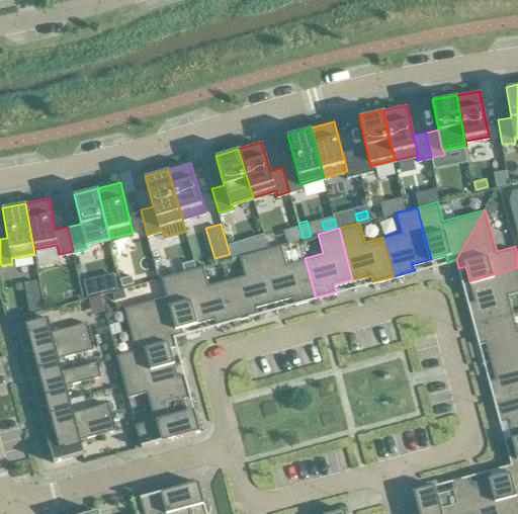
[(266,245),(264,238),(252,241),(254,249),(266,245)]
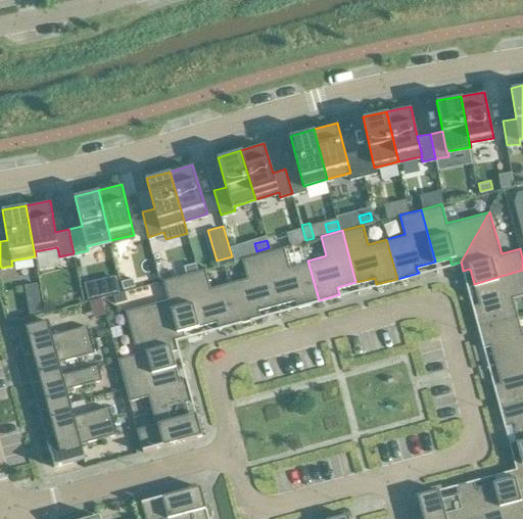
[(319,300),(307,261),(289,266),(284,246),(263,251),(277,303),(295,298),(297,305),(319,300)]
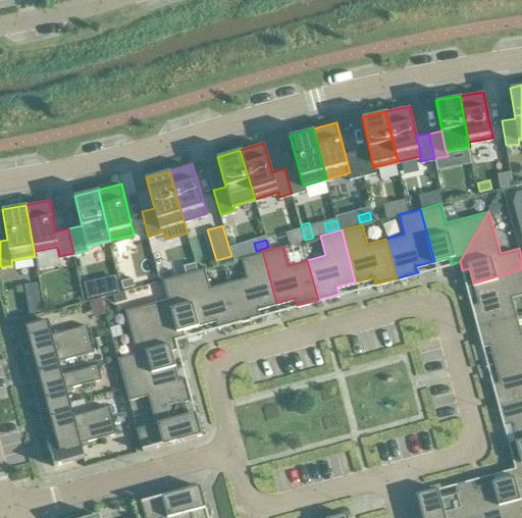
[(276,303),(262,251),(242,257),(247,276),(228,280),(239,321),(260,315),(260,314),(259,314),(258,308),(276,303)]
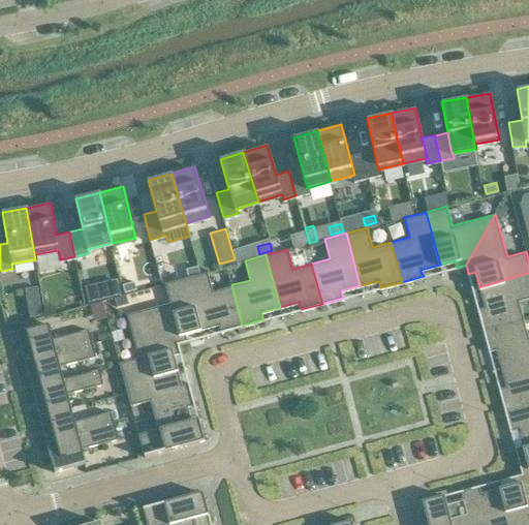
[(199,272),(197,264),(186,268),(188,275),(199,272)]
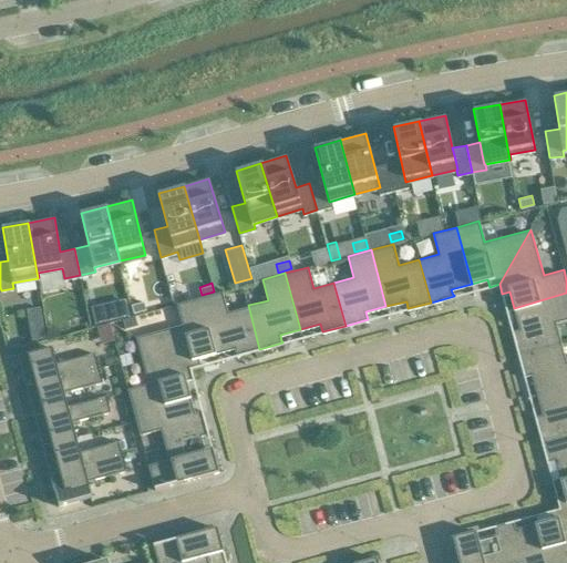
[(259,349),(248,305),(228,310),(223,290),(214,292),(202,295),(199,296),(215,352),(235,347),(237,355),(259,349)]
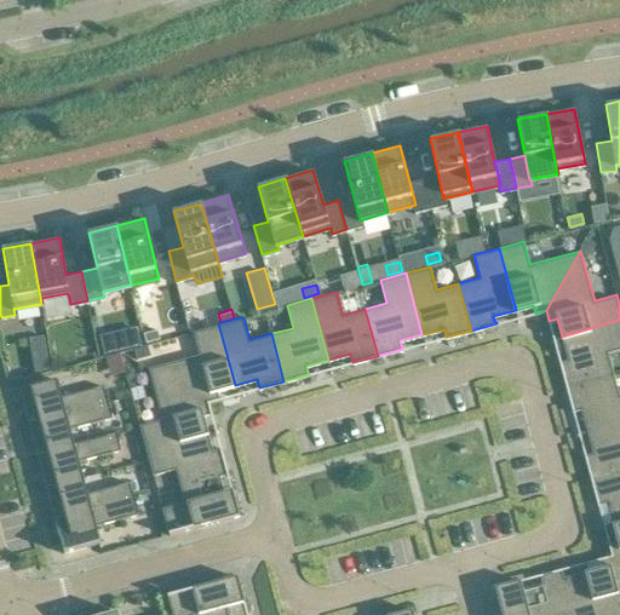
[(608,351),(619,346),(619,320),(562,337),(568,358),(560,361),(566,385),(614,373),(608,351)]
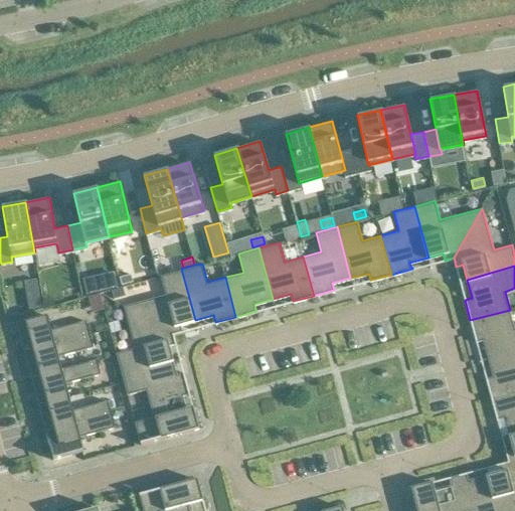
[(195,320),(181,269),(160,275),(166,293),(124,305),(174,333),(183,331),(183,330),(182,330),(180,324),(195,320)]
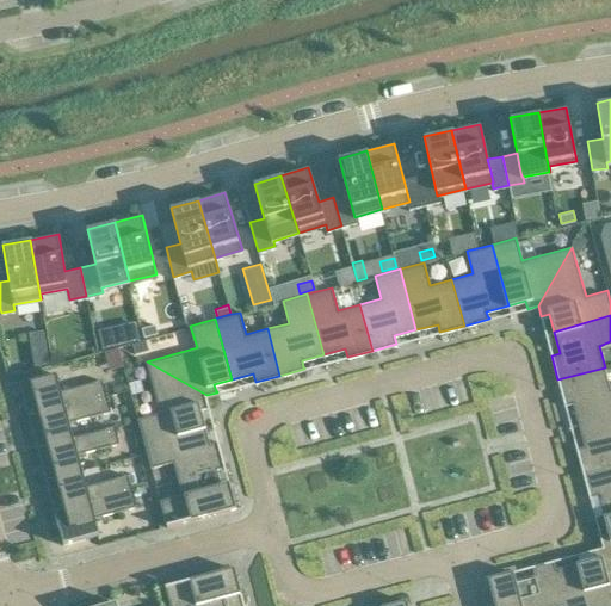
[(136,321),(122,325),(125,340),(140,336),(136,321)]
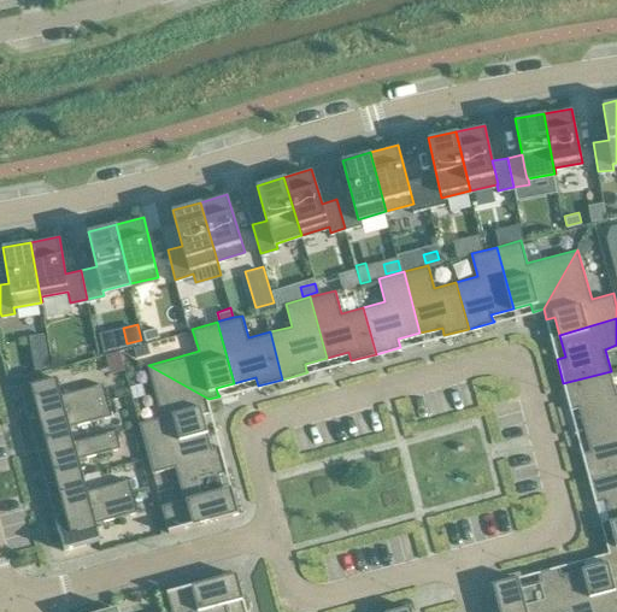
[(159,335),(157,325),(142,330),(146,339),(159,335)]
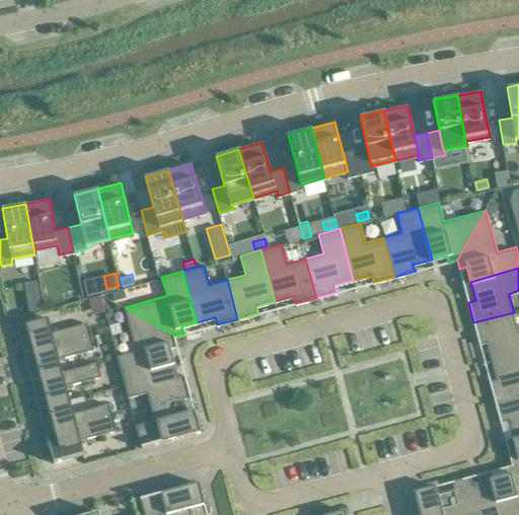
[(124,288),(113,291),(115,299),(126,295),(124,288)]
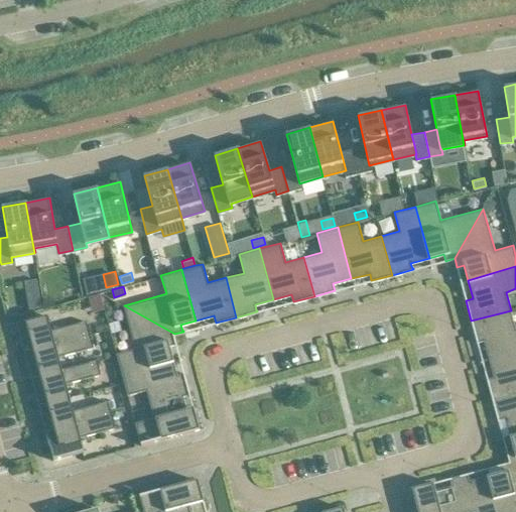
[(39,294),(27,296),(29,307),(41,305),(39,294)]
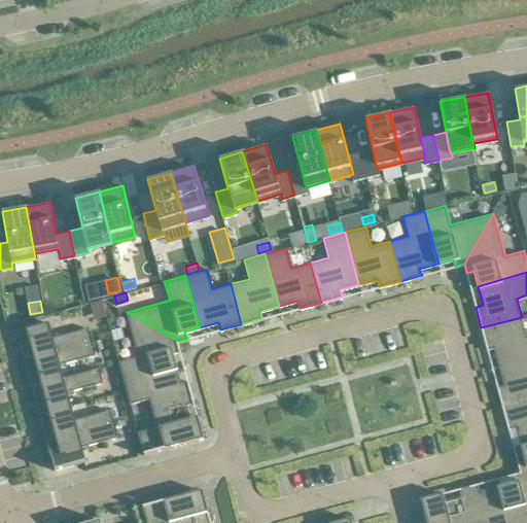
[(180,350),(178,341),(127,312),(138,354),(118,360),(125,381),(177,368),(173,352),(180,350)]
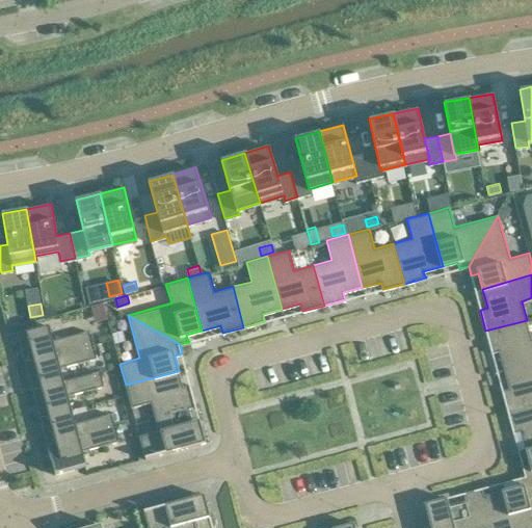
[(531,361),(531,338),(531,339),(527,320),(485,331),(491,352),(499,350),(504,369),(531,361)]
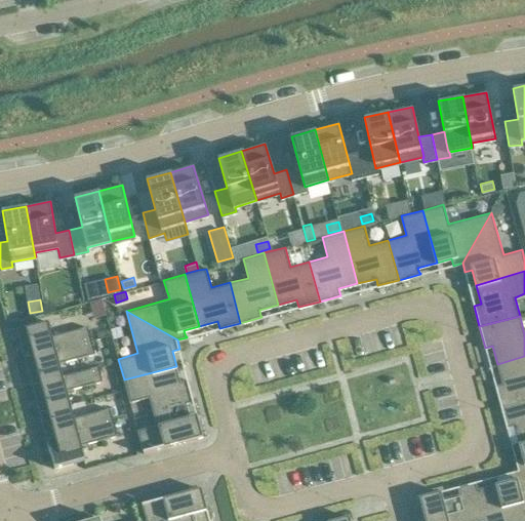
[(25,356),(91,338),(87,324),(52,334),(48,320),(16,328),(25,356)]
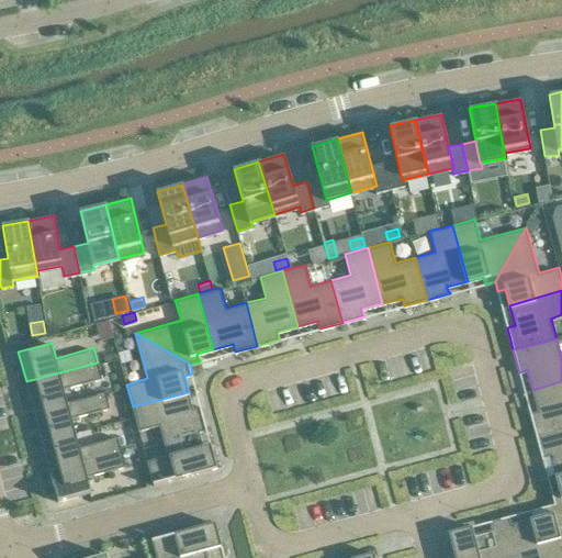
[(101,377),(98,363),(26,381),(34,410),(67,401),(64,388),(101,377)]
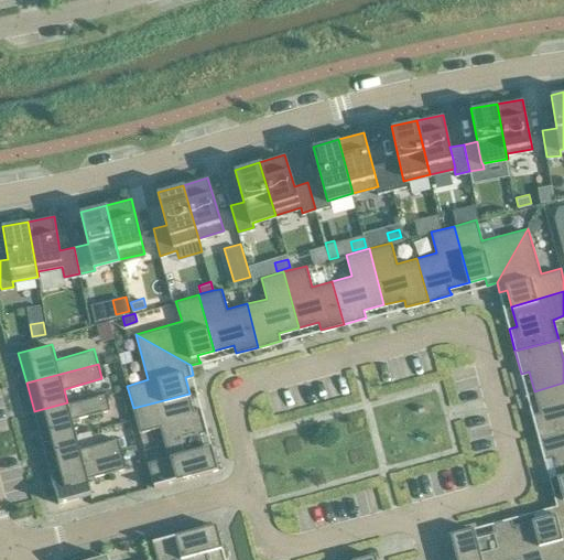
[(563,383),(534,391),(539,411),(533,413),(532,412),(531,412),(538,437),(563,429),(563,383)]
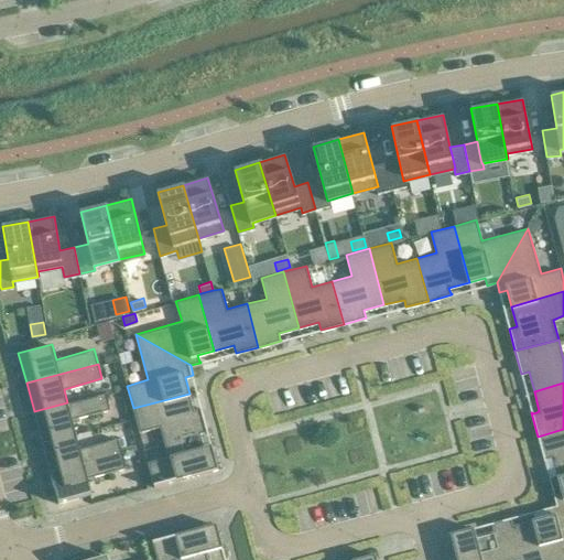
[(106,392),(67,402),(34,411),(42,442),(76,432),(72,418),(110,408),(106,392)]
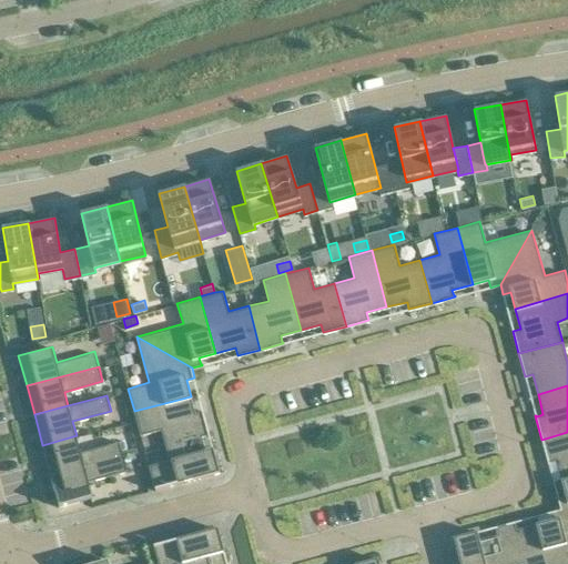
[(195,412),(191,396),(134,411),(140,434),(161,429),(165,444),(209,432),(202,409),(201,409),(201,410),(195,412)]
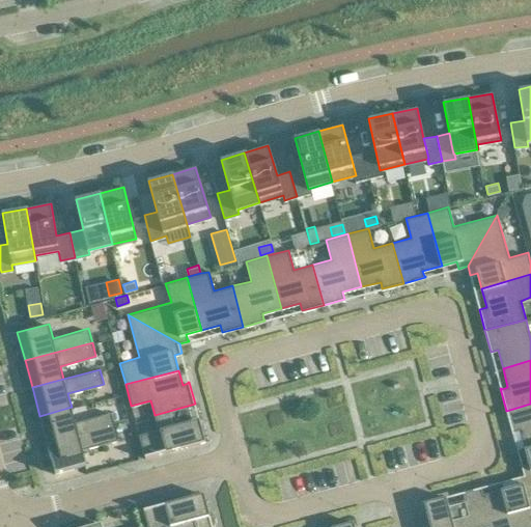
[(196,406),(195,404),(155,415),(158,428),(139,434),(144,456),(204,440),(199,418),(192,420),(188,407),(194,405),(194,406),(196,406)]
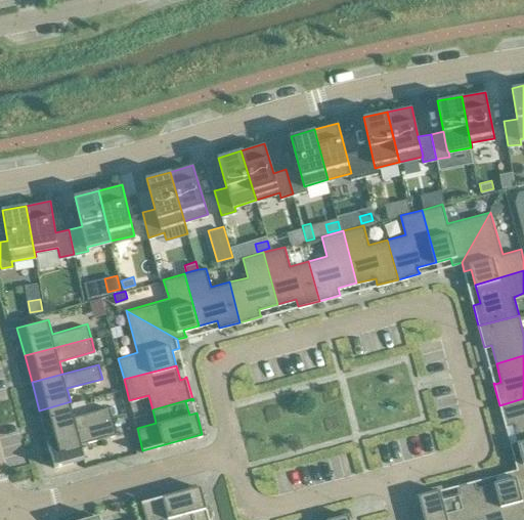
[(523,440),(523,398),(499,405),(506,426),(513,424),(517,442),(523,440)]
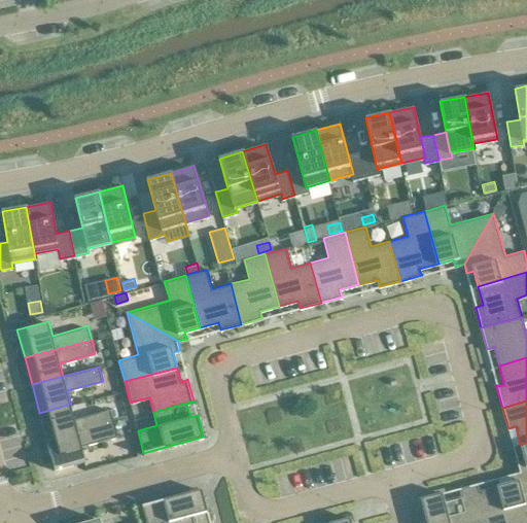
[(74,418),(71,404),(39,413),(46,440),(113,422),(110,408),(74,418)]
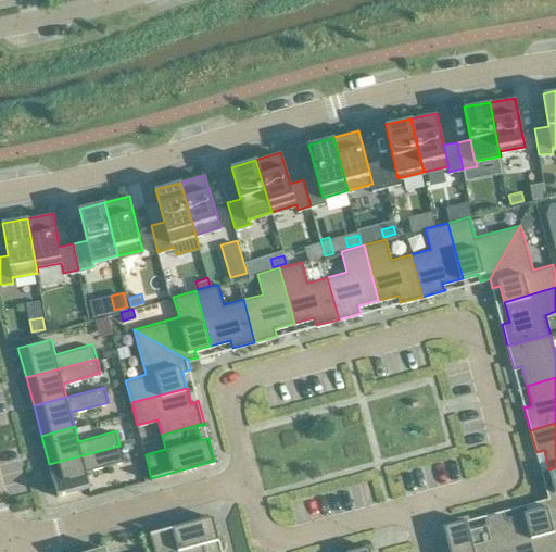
[(124,460),(119,446),(49,464),(58,494),(90,485),(86,469),(124,460)]
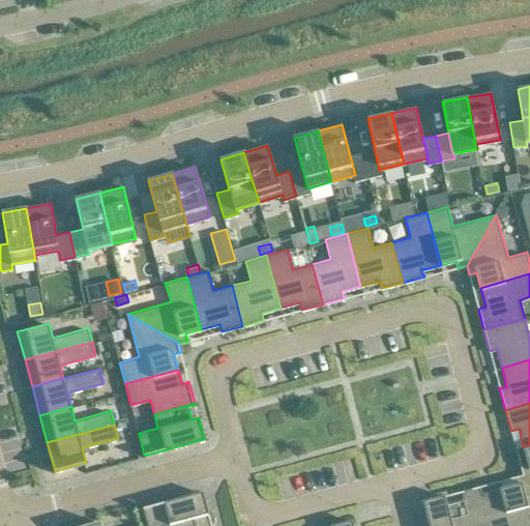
[(529,445),(523,447),(527,463),(520,464),(523,473),(529,477),(529,445)]
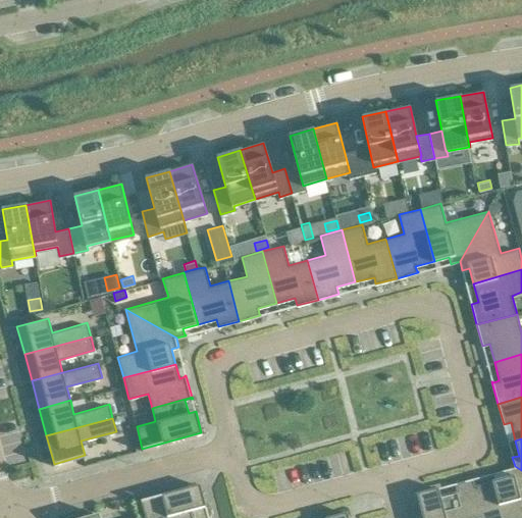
[(521,517),(521,470),(515,466),(506,469),(508,476),(493,479),(503,517),(521,517)]
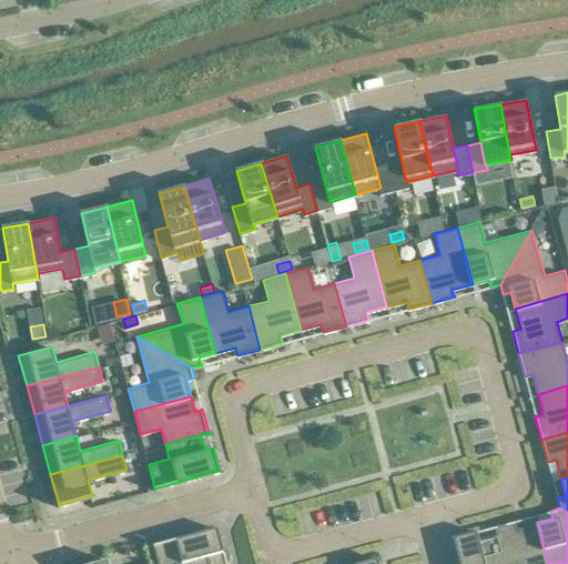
[(547,563),(537,522),(516,527),(515,522),(515,521),(515,520),(496,525),(506,563),(547,563)]
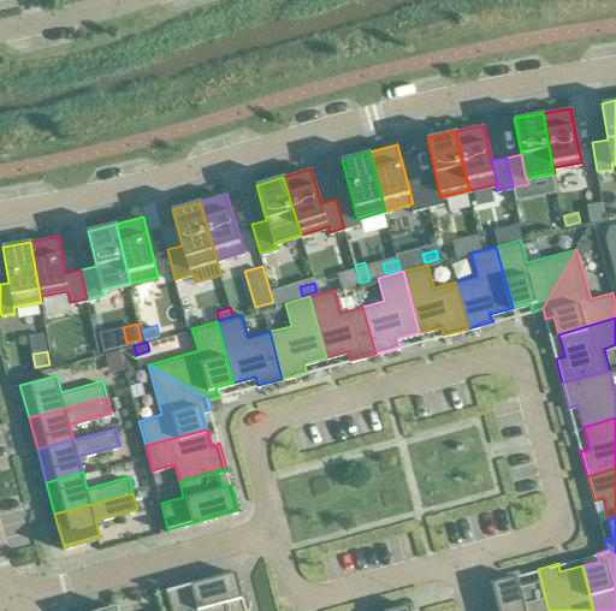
[(549,610),(538,569),(535,569),(535,571),(537,570),(539,577),(519,582),(517,576),(519,575),(517,574),(491,581),(498,610),(549,610)]
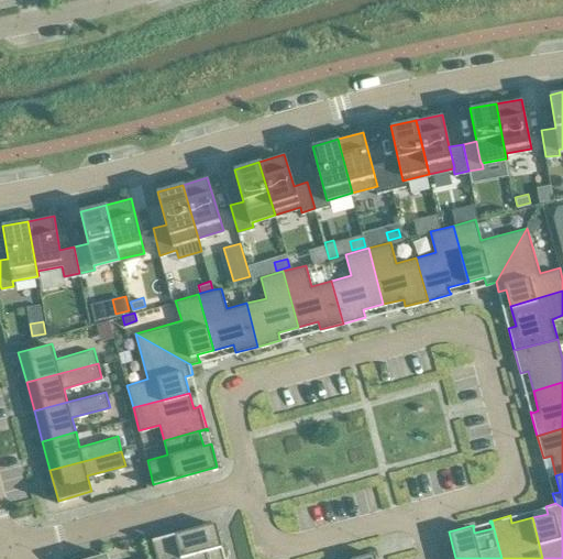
[(216,522),(152,539),(156,558),(170,558),(179,557),(179,558),(225,558),(221,541),(216,522)]
